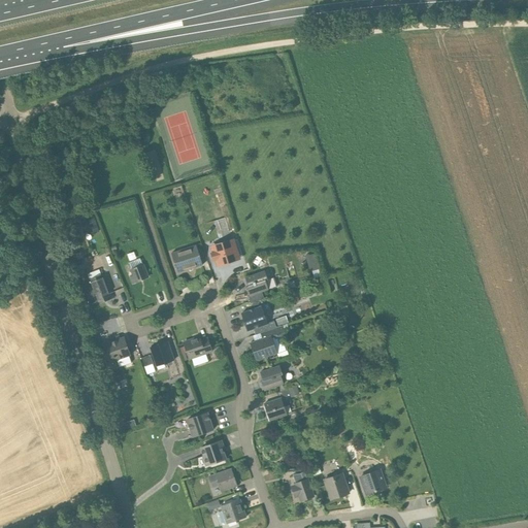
[(91,220),(87,221),(89,228),(97,225),(94,217),(91,218),(91,220)]
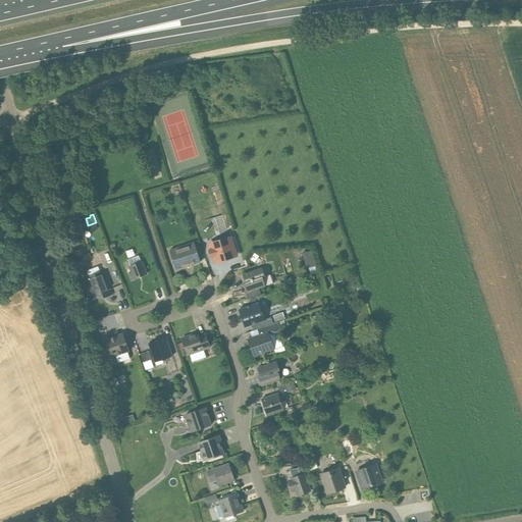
[(99,229),(96,222),(90,224),(93,231),(99,229)]
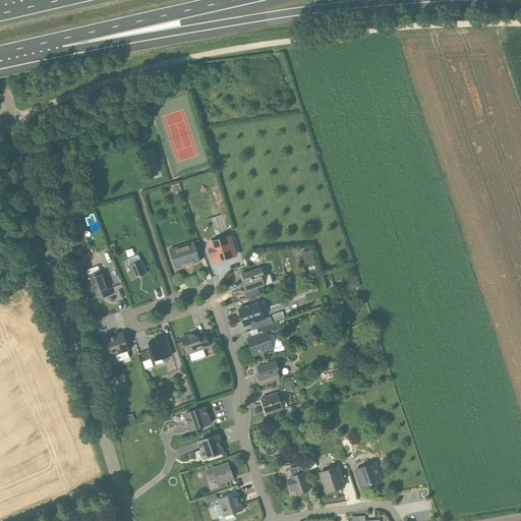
[(214,252),(217,261),(235,255),(229,235),(211,241),(214,252)]
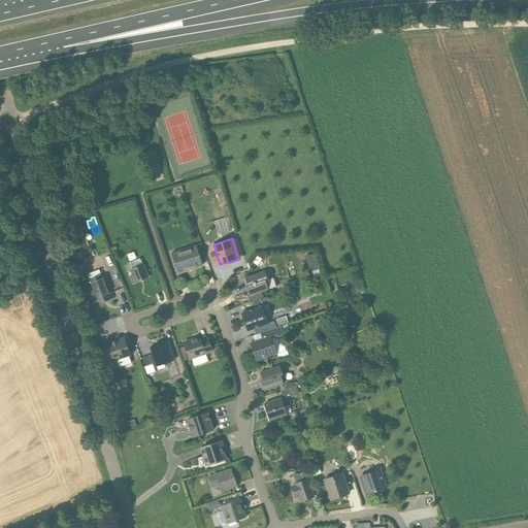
[(203,266),(198,251),(179,256),(178,252),(171,254),(176,270),(183,268),(184,272),(203,266)]
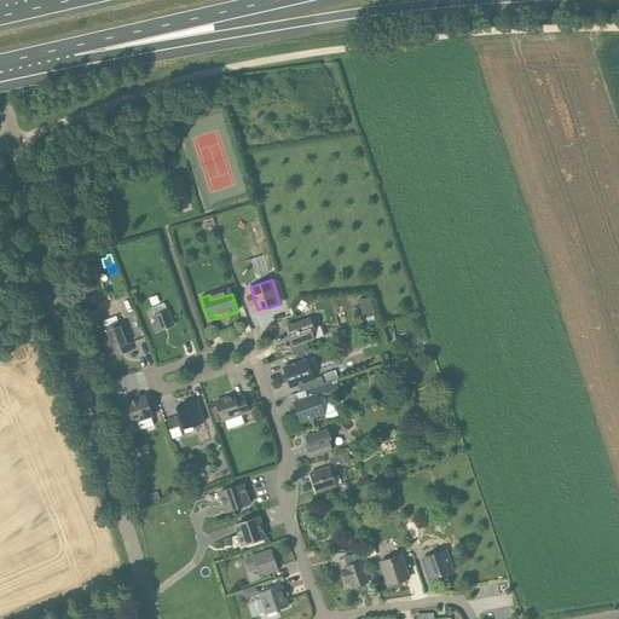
[(360,299),(365,316),(376,313),(370,295),(360,299)]
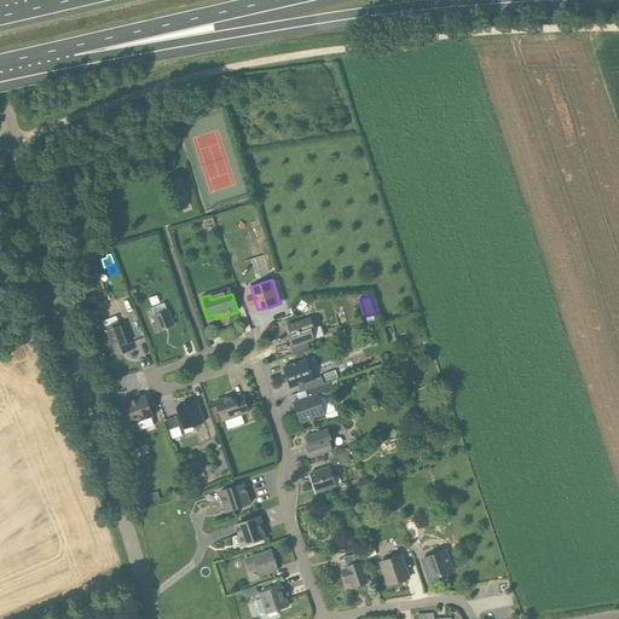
[(156,333),(173,327),(168,312),(155,317),(157,324),(154,327),(156,333)]
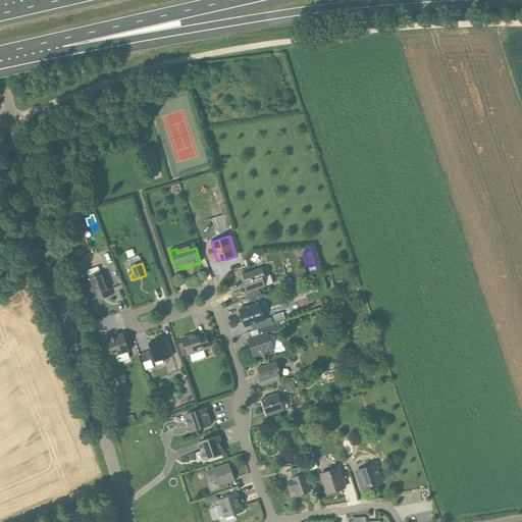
[(98,267),(86,271),(89,277),(88,277),(97,302),(104,301),(114,295),(111,288),(108,290),(101,272),(98,267)]
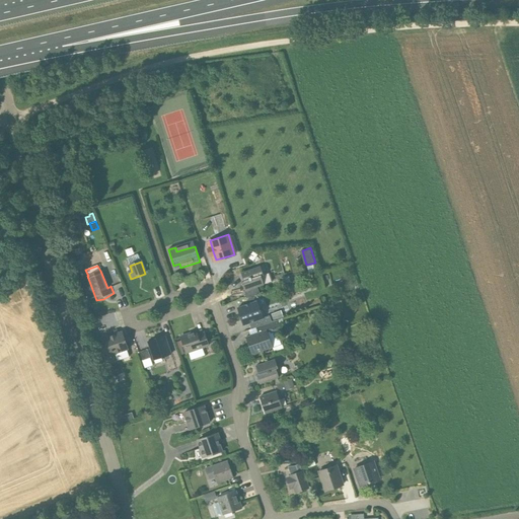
[(245,292),(264,285),(267,284),(261,267),(241,274),(244,282),(241,283),(245,292)]
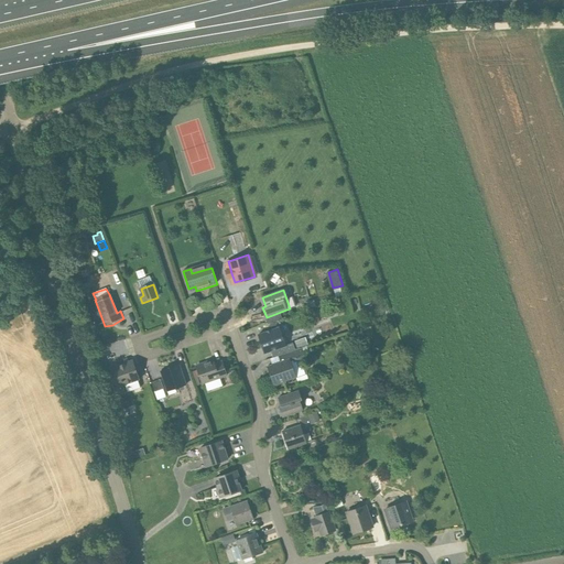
[(318,296),(307,301),(310,306),(321,303),(318,296)]
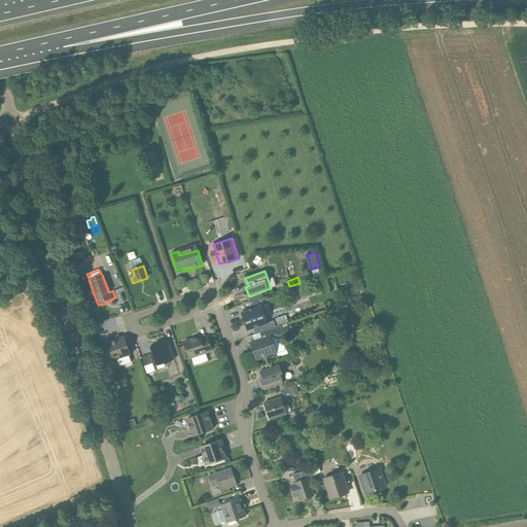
[(317,281),(320,289),(327,287),(324,279),(317,281)]
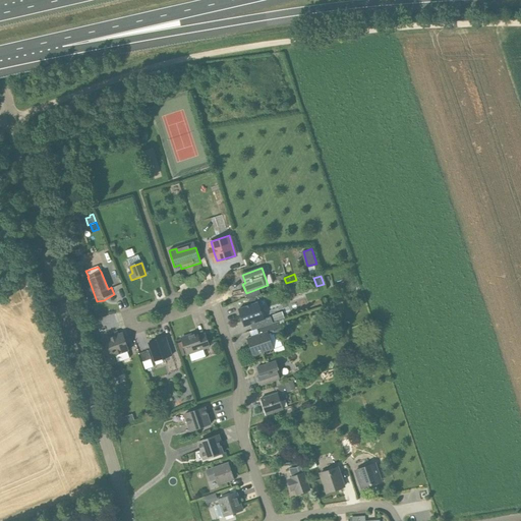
[(244,327),(264,320),(258,302),(239,309),(244,327)]
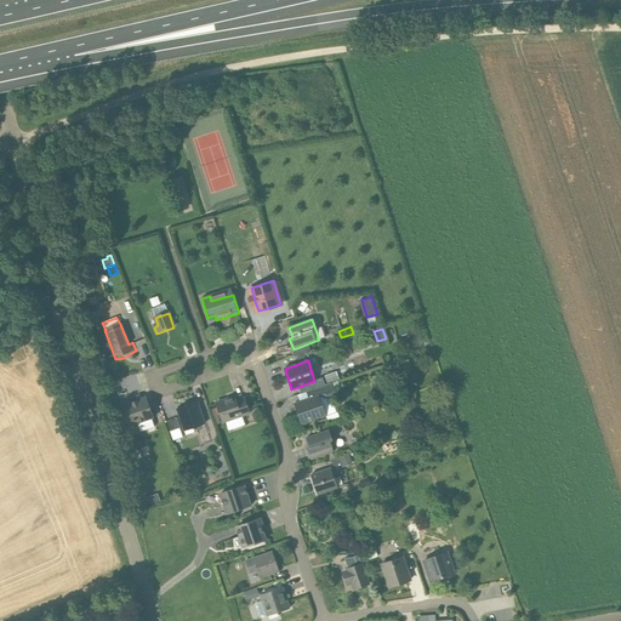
[(336,372),(325,376),(328,385),(339,380),(336,372)]
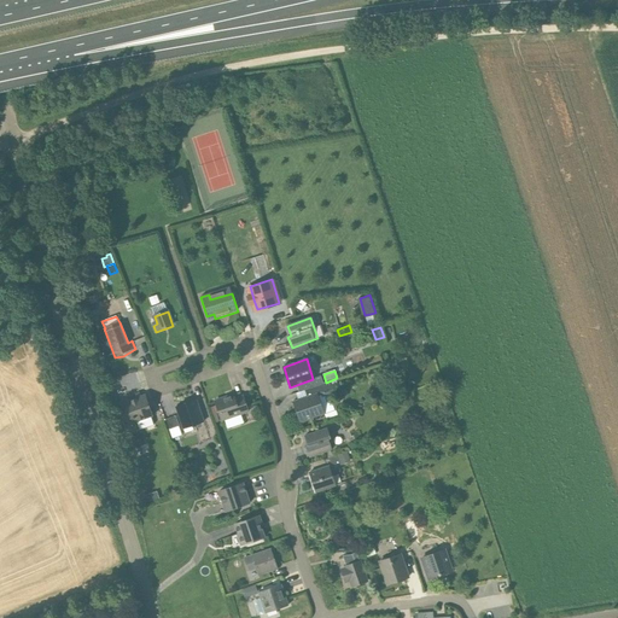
[(235,397),(234,392),(214,400),(215,406),(219,414),(221,421),(249,412),(244,395),(235,397)]
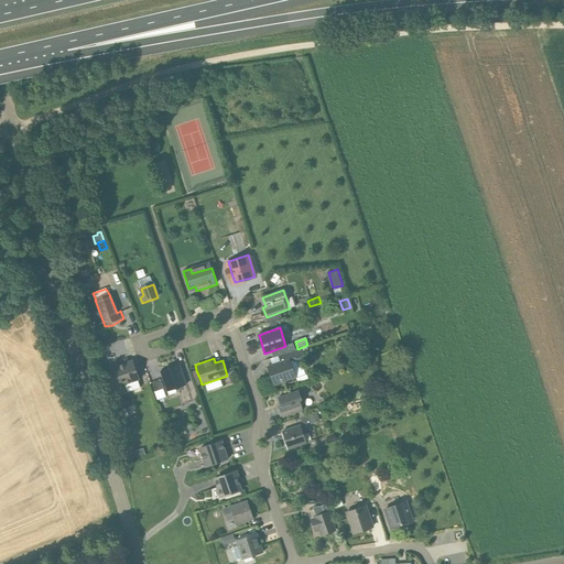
[(111,369),(117,388),(139,380),(132,362),(129,364),(128,359),(122,360),(125,365),(111,369)]
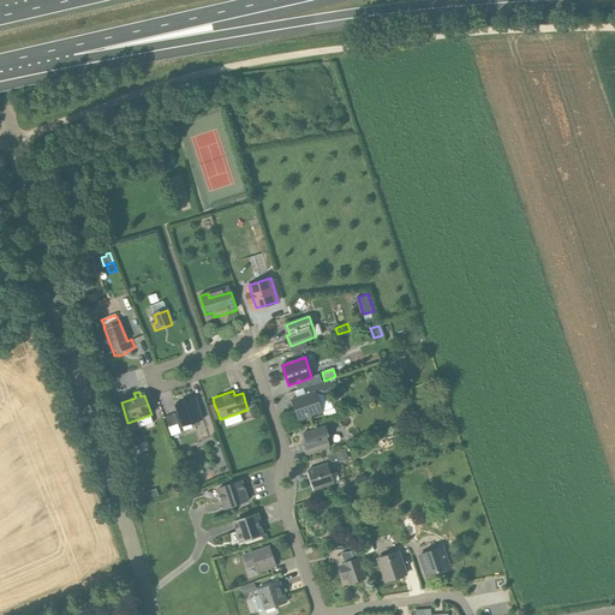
[(298,421),(323,412),(316,392),(291,400),(298,421)]
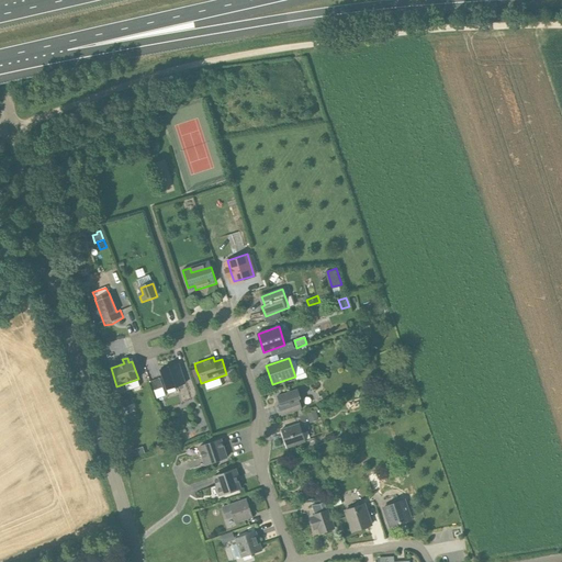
[(167,391),(186,384),(179,364),(160,371),(167,391)]
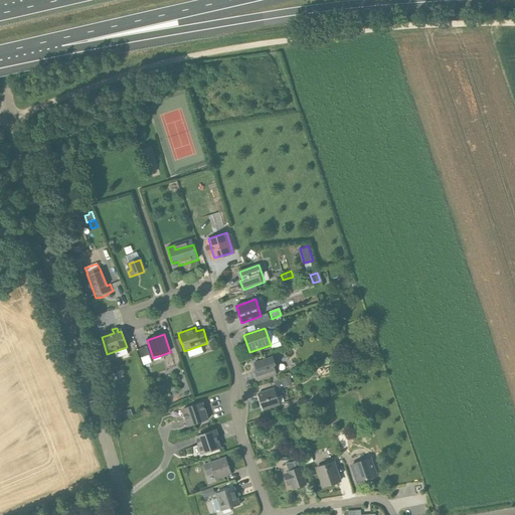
[(150,358),(150,357),(147,350),(139,353),(142,360),(150,358)]
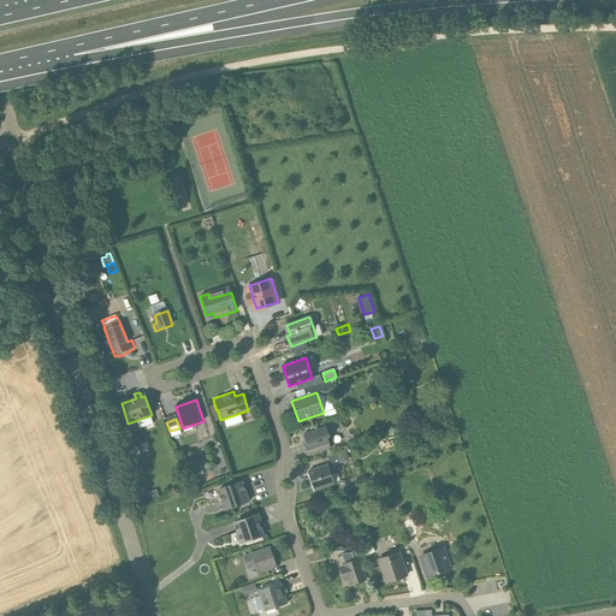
[(331,455),(330,449),(331,449),(327,438),(330,438),(326,427),(303,436),(307,445),(304,445),(308,456),(324,451),(325,457),(331,455)]
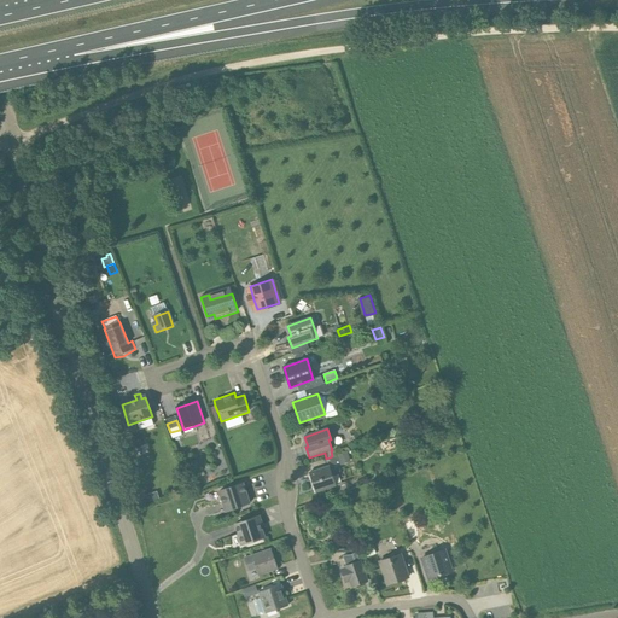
[(350,460),(348,453),(337,456),(340,464),(350,460)]
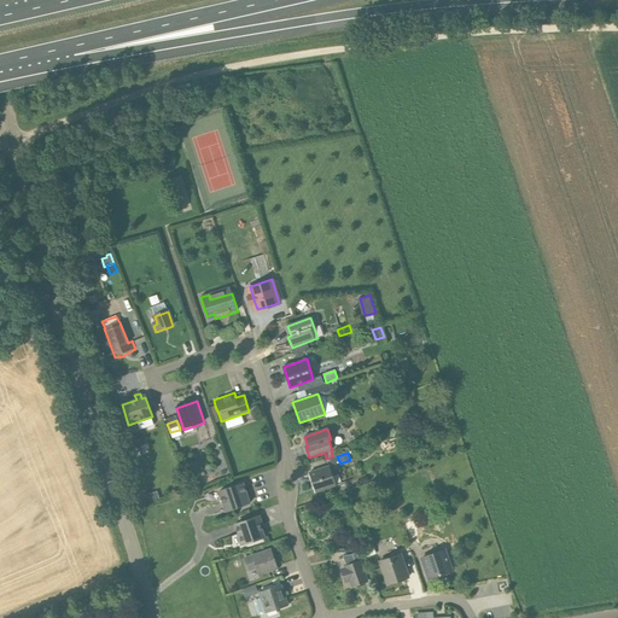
[(315,493),(336,487),(330,467),(309,473),(315,493)]
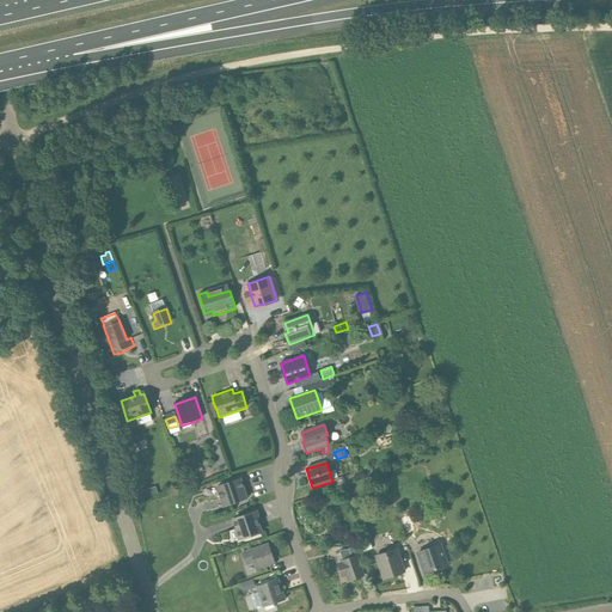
[(224,507),(248,499),(240,479),(216,488),(224,507)]
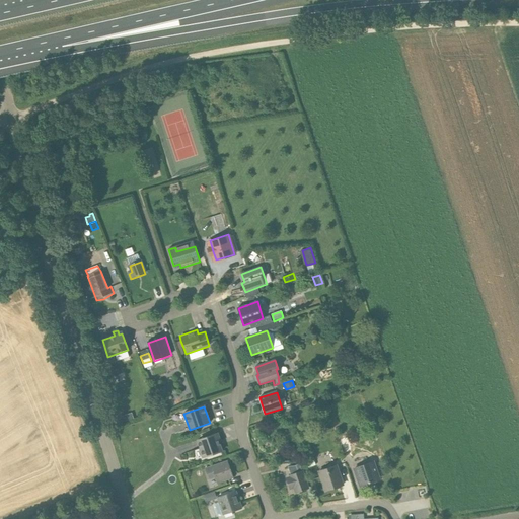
[(125,416),(127,422),(134,419),(132,413),(125,416)]
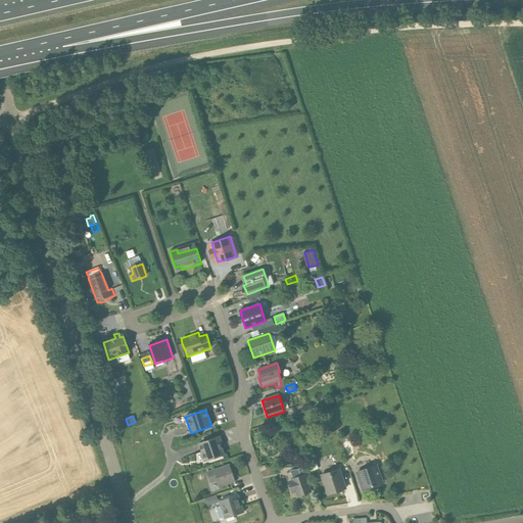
[(204,462),(224,456),(221,445),(222,444),(220,437),(199,444),(202,453),(201,453),(204,462)]
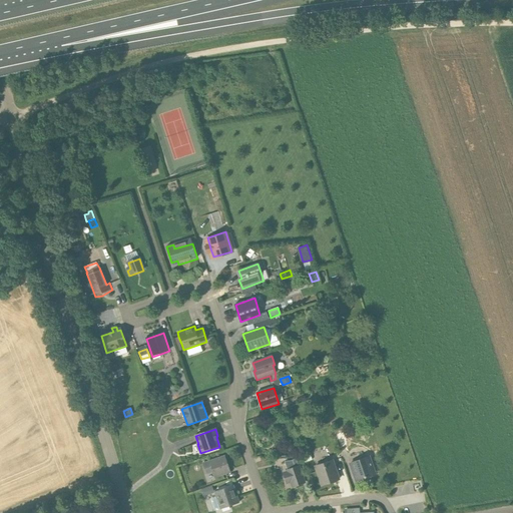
[(340,433),(336,435),(341,449),(347,447),(348,433),(340,433)]
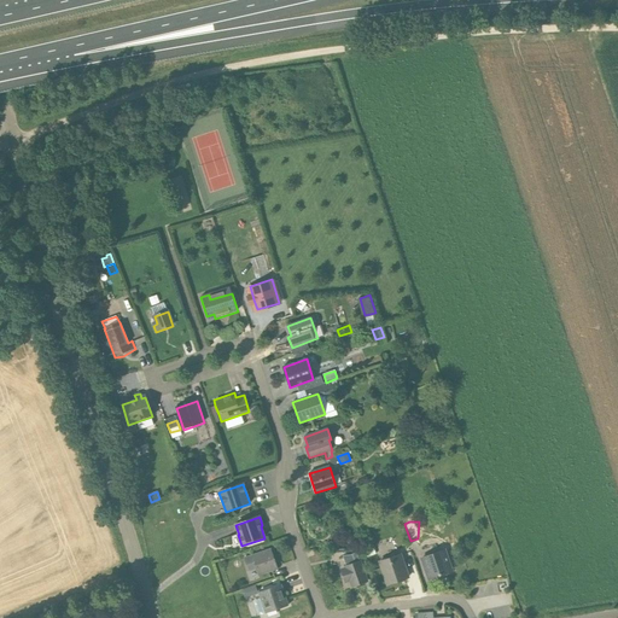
[(260,576),(278,570),(270,551),(245,559),(249,572),(257,569),(260,576)]
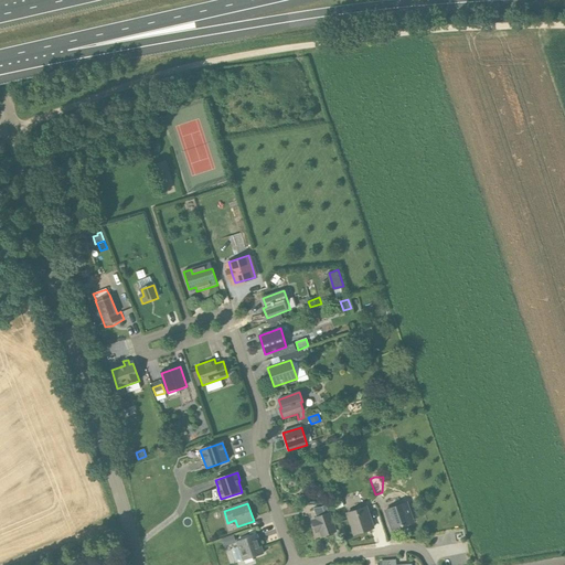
[(392,530),(413,523),(406,503),(385,511),(392,530)]
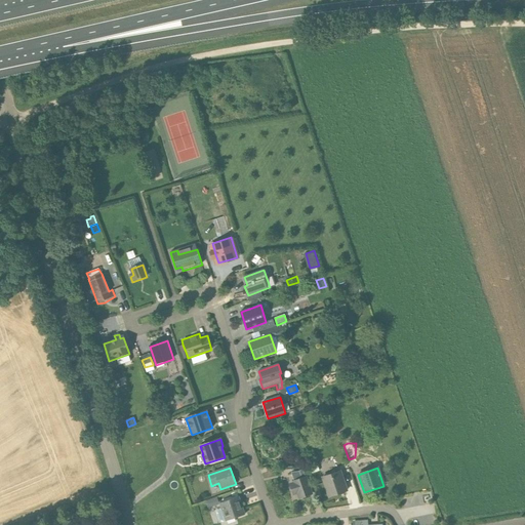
[(312,494),(306,478),(304,471),(299,472),(292,473),(295,482),(294,482),(296,487),(292,489),(294,495),(298,493),(300,498),(312,494)]
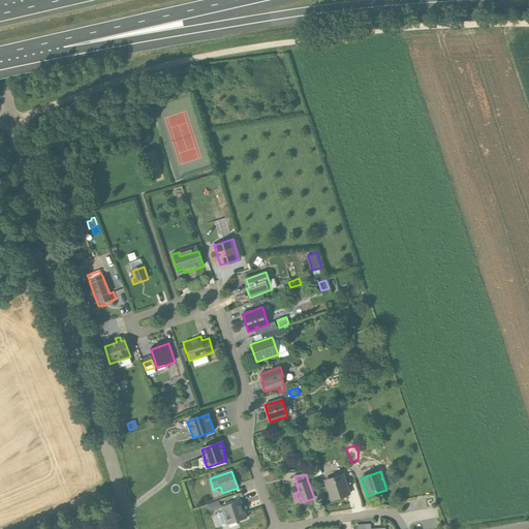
[(332,501),(349,495),(343,475),(325,481),(332,501)]
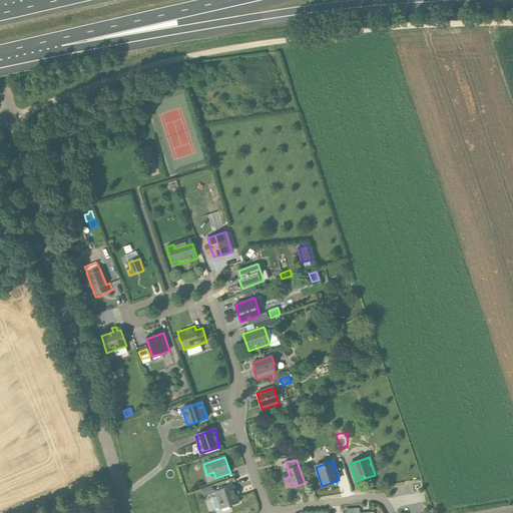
[(220,509),(239,503),(233,486),(215,493),(220,509)]
